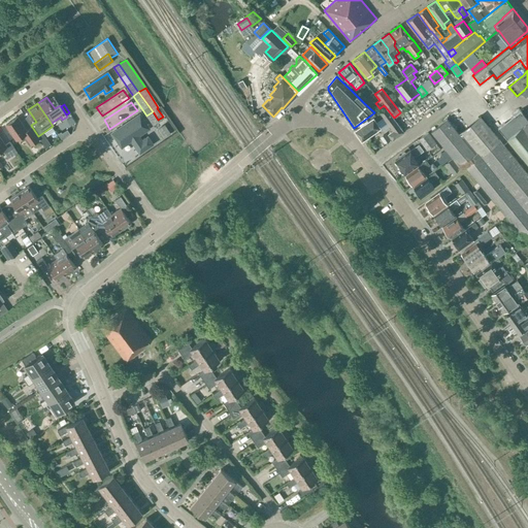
[(365,122),(355,129),(362,138),(378,127),(375,121),(383,116),(393,130),(388,133),(393,139),(403,131),(393,118),(394,118),(385,106),(384,106),(365,121),(365,122)]
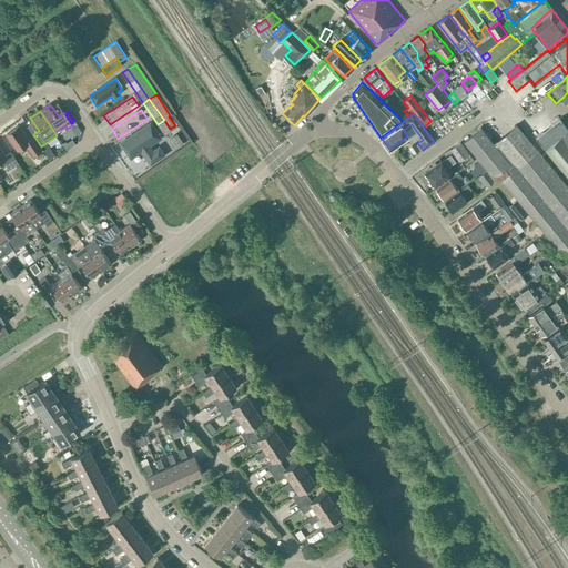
[(559,118),(536,137),(567,175),(567,129),(567,130),(559,118)]
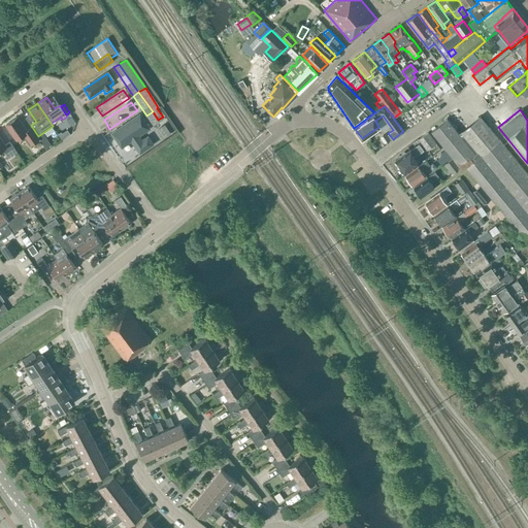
[(153,111),(146,116),(154,126),(159,122),(158,120),(153,111)]
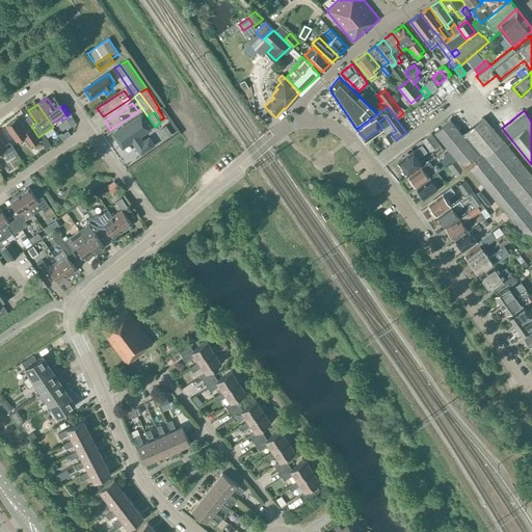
[(140,115),(111,135),(122,152),(132,145),(140,158),(155,148),(149,138),(143,142),(140,137),(150,131),(140,115)]
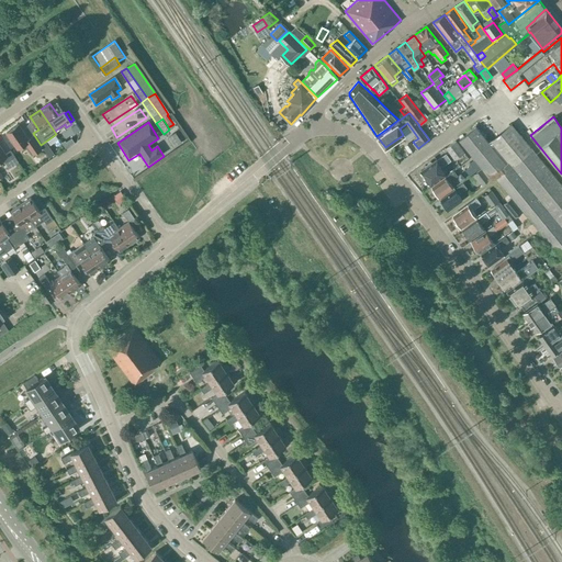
[(42,147),(41,145),(34,135),(29,138),(19,124),(7,132),(18,148),(24,144),(32,155),(42,147)]
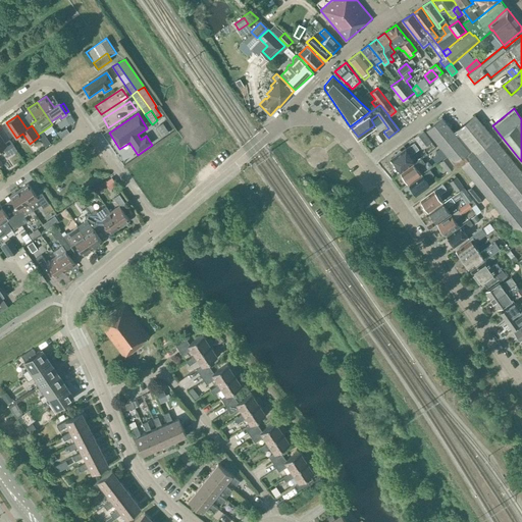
[(71,115),(66,118),(70,124),(75,121),(74,120),(71,115)]
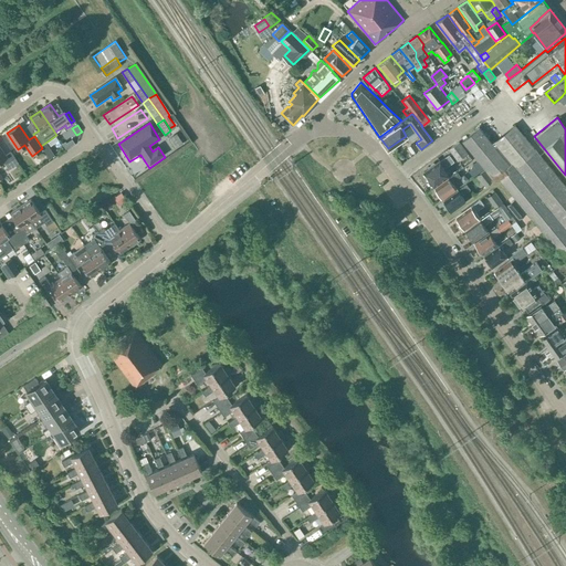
[(507,163),(479,127),(462,140),(493,177),(496,175),(565,259),(565,187),(534,149),(515,165),(511,159),(507,163)]
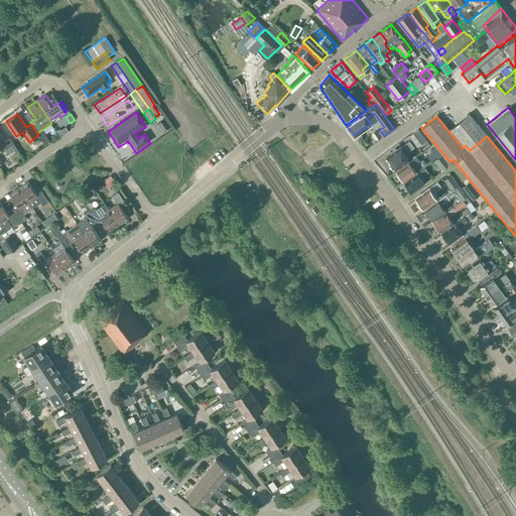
[(426,139),(418,129),(409,136),(417,146),(426,139)]
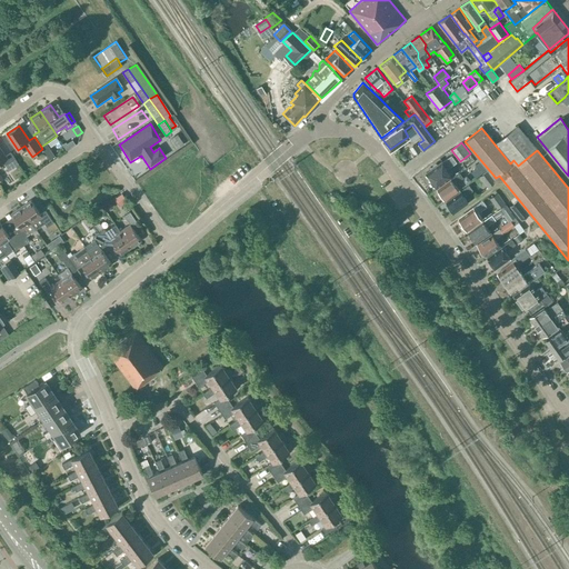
[(417,145),(411,149),(415,155),(421,150),(417,145)]
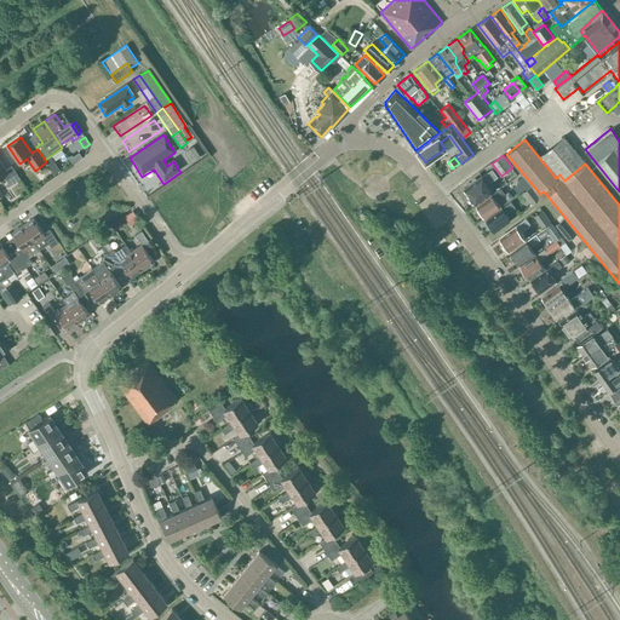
[(10,185),(21,178),(12,166),(6,170),(0,161),(0,177),(3,174),(10,185)]
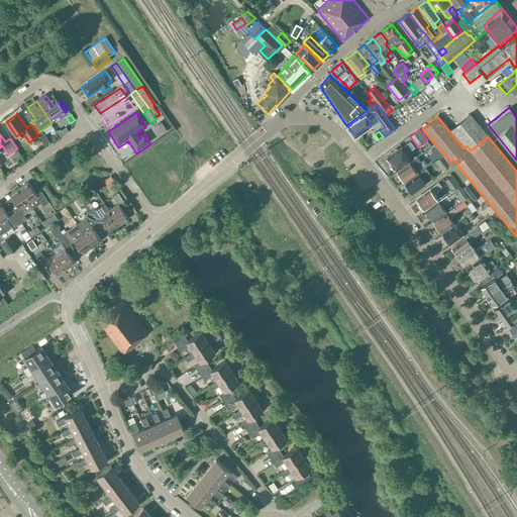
[(414,145),(410,140),(387,157),(391,163),(390,166),(392,169),(395,169),(396,170),(410,159),(405,151),(414,145)]
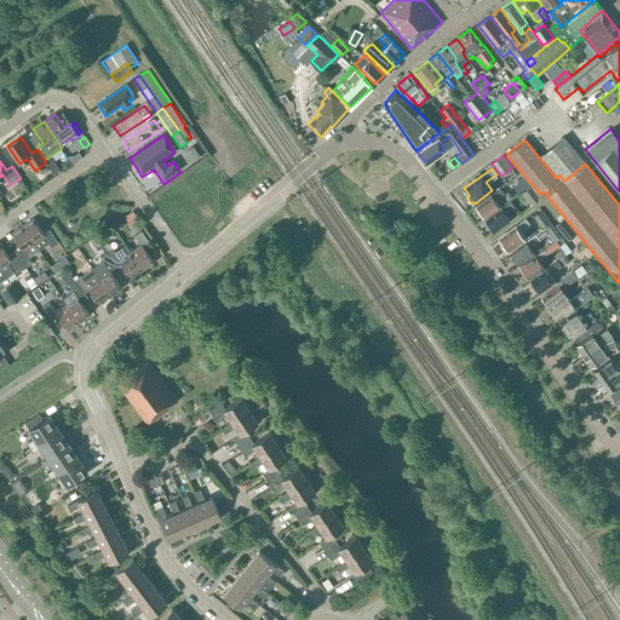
[(512,187),(517,194),(526,188),(520,181),(512,187)]
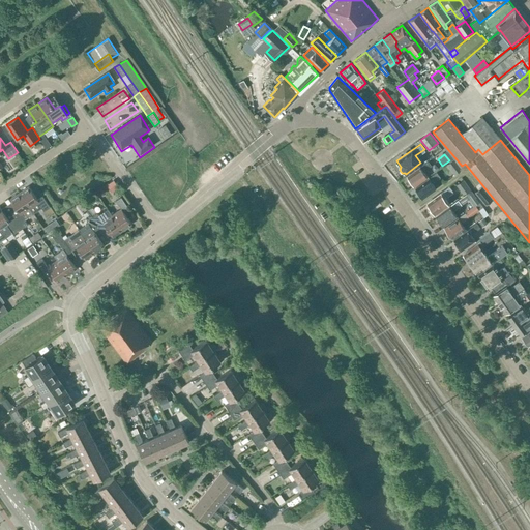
[(455,173),(461,169),(454,158),(448,163),(455,173)]
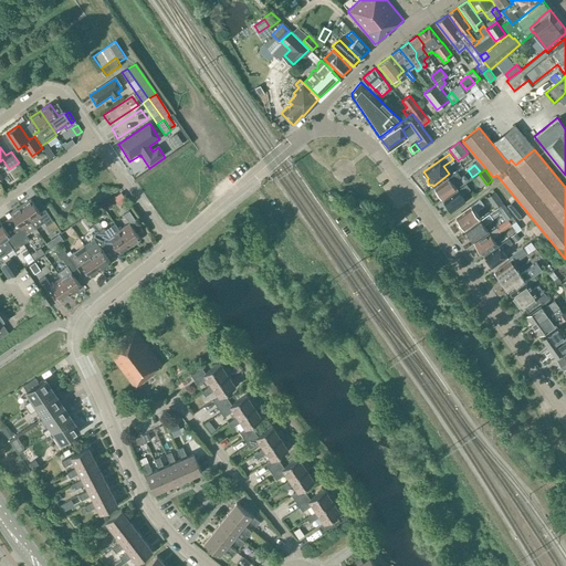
[(439,197),(441,197),(442,198),(456,188),(450,180),(452,179),(453,181),(460,176),(457,171),(435,188),(438,191),(437,194),(439,197)]
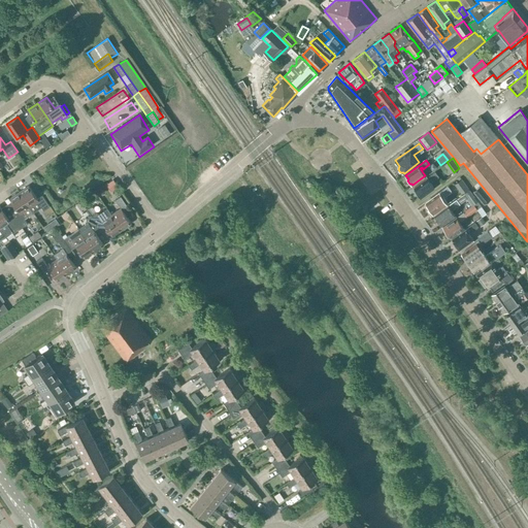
[(420,195),(421,197),(434,188),(428,180),(430,179),(431,180),(437,175),(434,171),(414,187),(417,190),(416,193),(418,195),(420,195)]
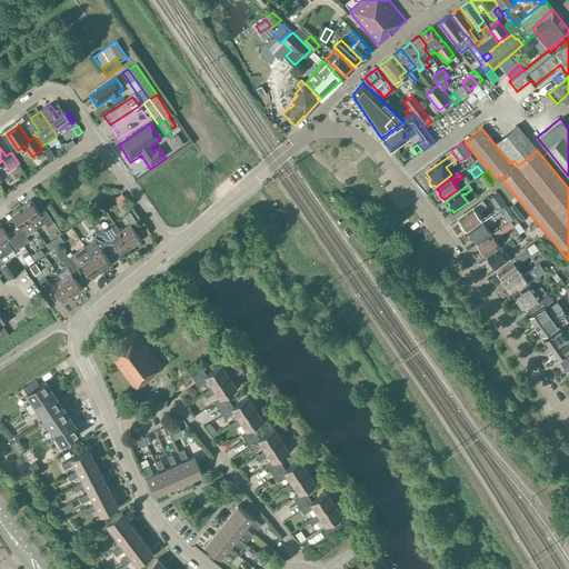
[(120,206),(128,201),(122,193),(115,199),(120,206)]
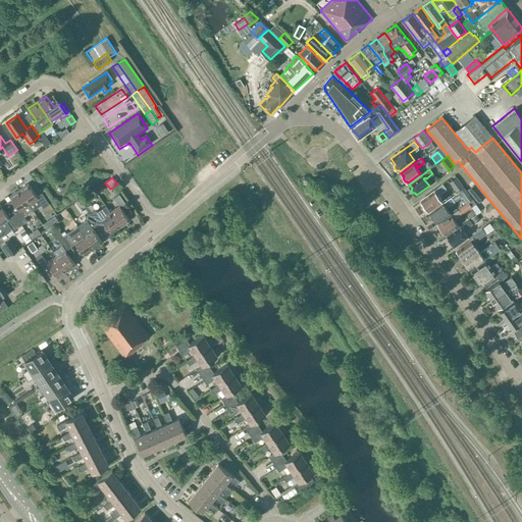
[(463,187),(456,177),(449,183),(456,192),(463,187)]
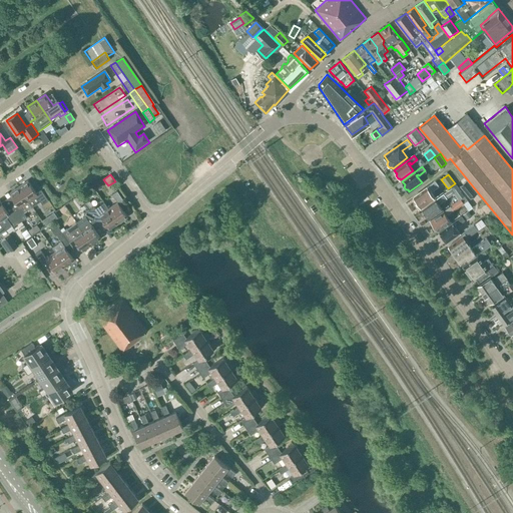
[(19,186),(28,200),(34,196),(38,202),(42,199),(44,203),(49,200),(43,190),(38,194),(28,180),(19,186)]
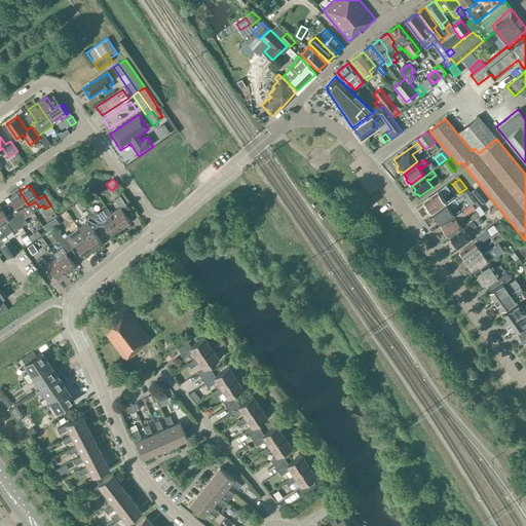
[(428,211),(430,211),(431,213),(445,201),(440,195),(442,194),(443,195),(449,190),(446,185),(423,201),(426,205),(425,208),(428,211)]
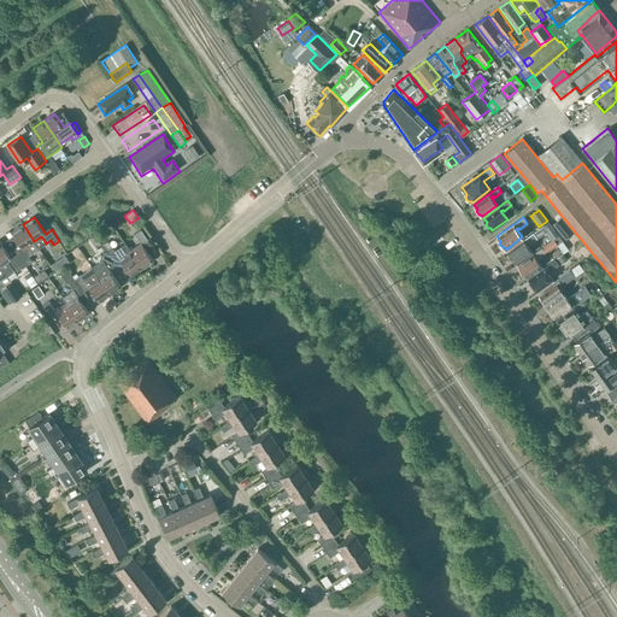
[(553,223),(565,239),(574,231),(562,217),(553,223)]
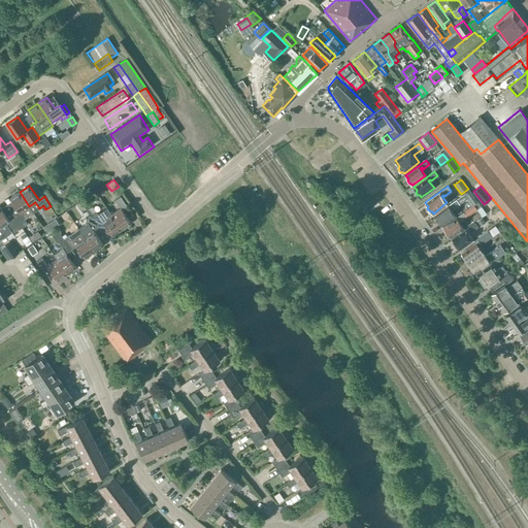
[(438,224),(441,224),(441,225),(455,215),(450,207),(452,206),(453,208),(459,203),(460,203),(466,199),(468,201),(474,197),(469,190),(456,199),(456,198),(434,215),(437,219),(436,221),(438,224)]
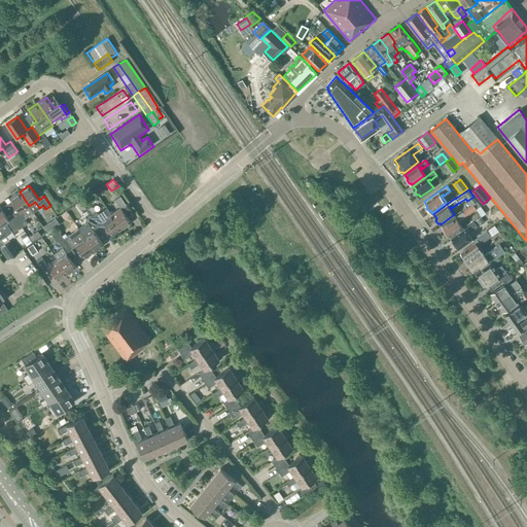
[(27,223),(24,218),(33,212),(29,206),(20,191),(9,198),(15,206),(10,209),(22,226),(27,223)]
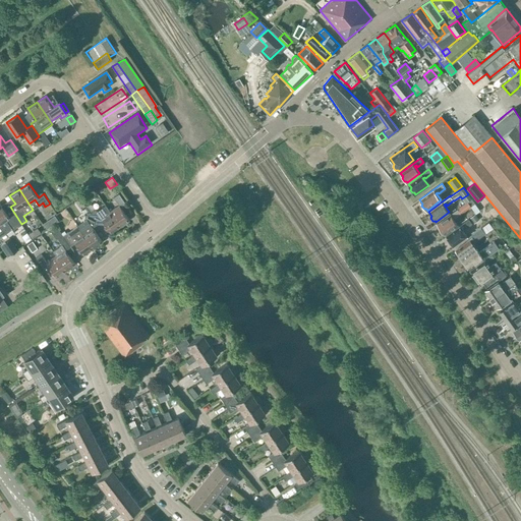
[(110,212),(120,226),(129,220),(121,208),(126,205),(119,193),(114,197),(119,205),(110,212)]
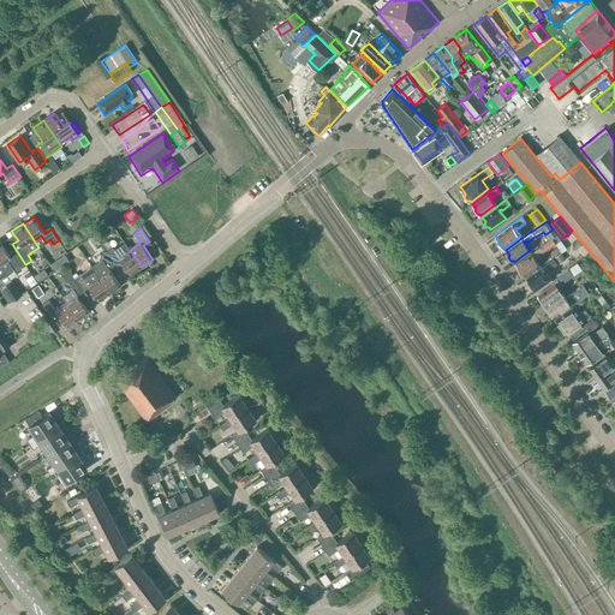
[(515,264),(519,269),(518,272),(520,274),(523,274),(525,276),(539,264),(536,257),(560,240),(556,234),(515,264)]
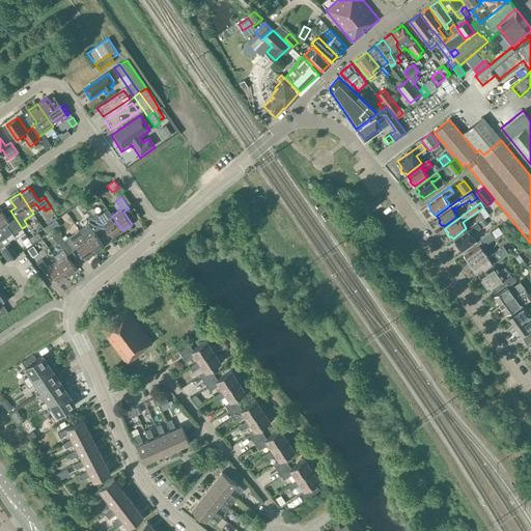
[(5,214),(0,206),(0,227),(0,228),(6,238),(12,233),(14,234),(22,228),(10,211),(5,214)]
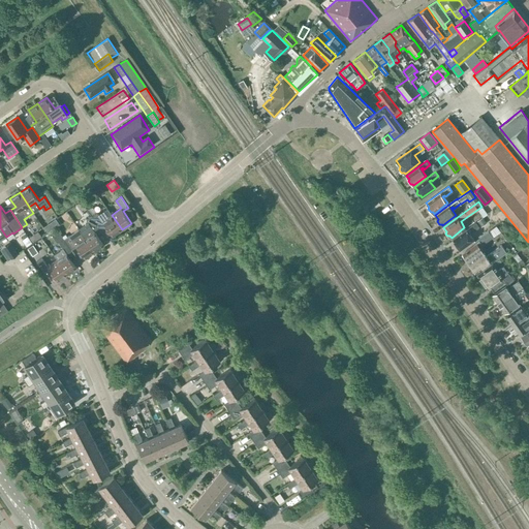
[(483,217),(488,214),(481,207),(477,210),(483,217)]
